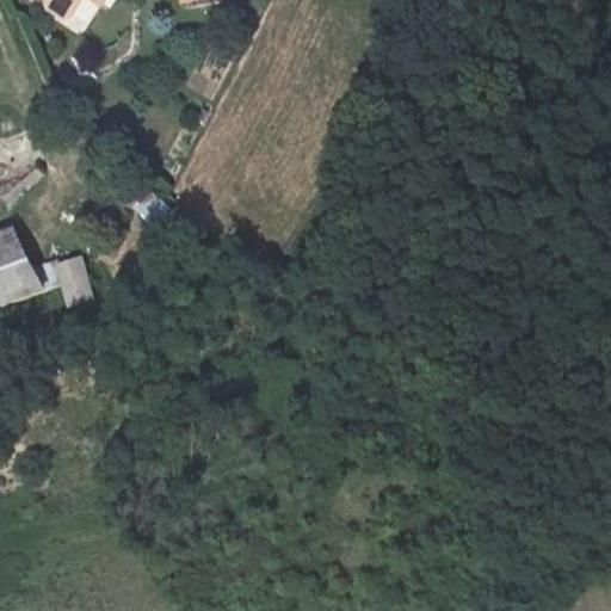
[(44,0),(44,2),(45,11),(56,19),(72,16),(82,0),(44,0)]
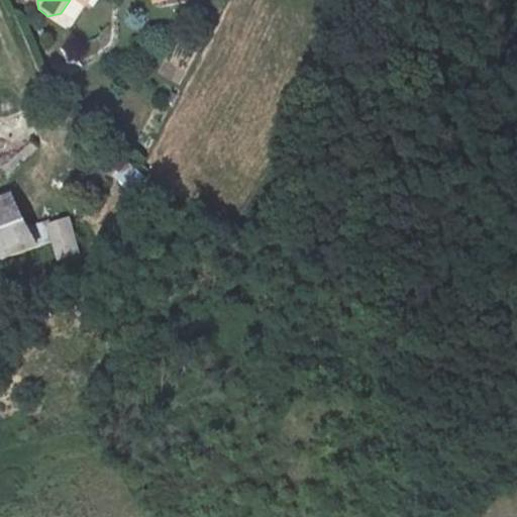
[(70,25),(85,7),(76,0),(72,0),(59,16),(70,25)]
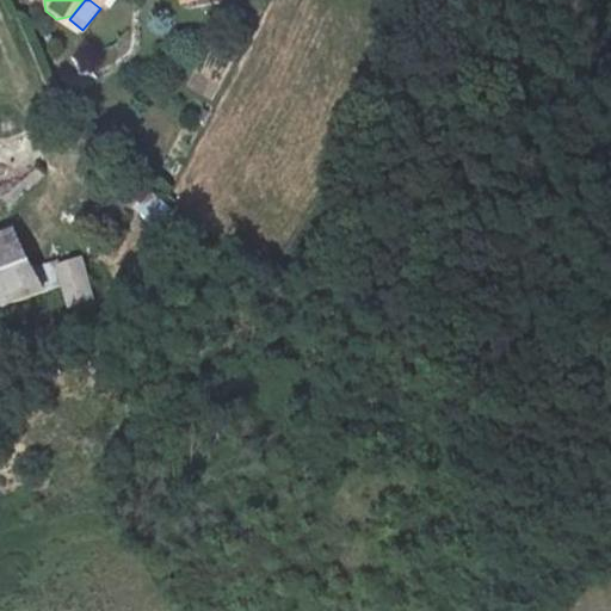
[(210,0),(174,0),(177,10),(211,5),(210,0)]
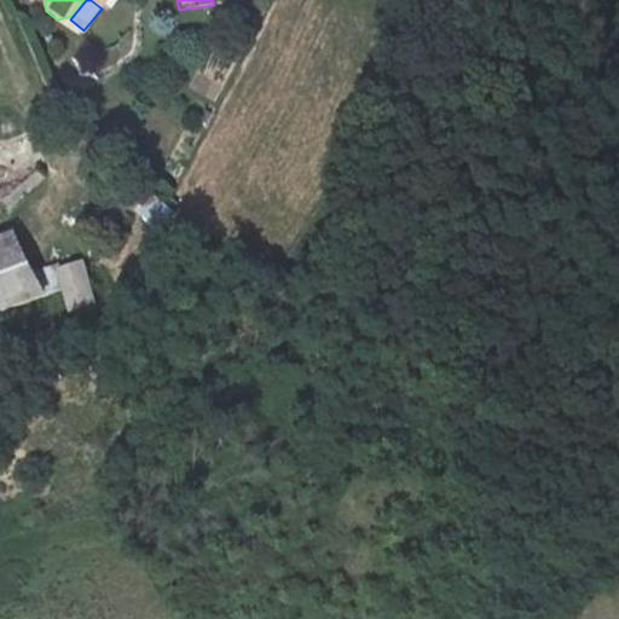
[(155,189),(134,206),(155,230),(175,213),(155,189)]
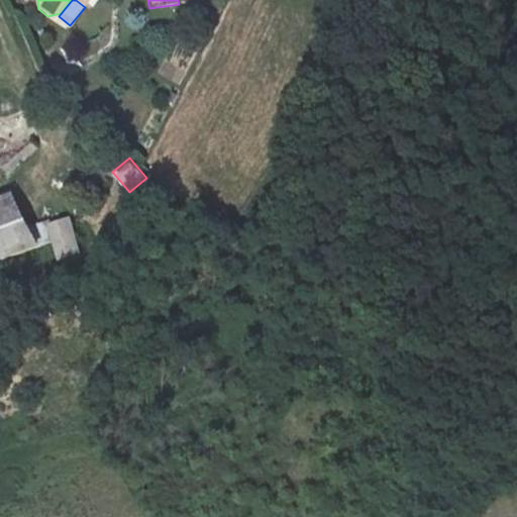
[(0,192),(0,253),(2,259),(35,242),(7,190),(0,192)]
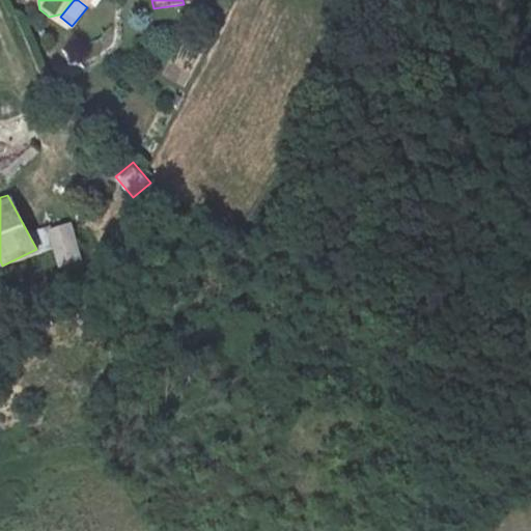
[(73,220),(47,227),(58,267),(84,258),(73,220)]
